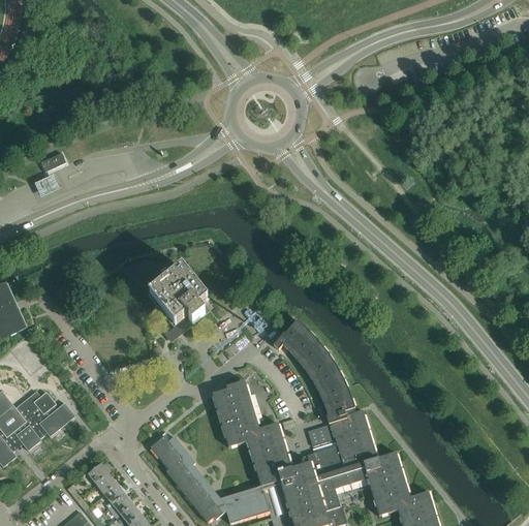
[(45,171),(66,161),(61,152),(41,161),(45,171)]
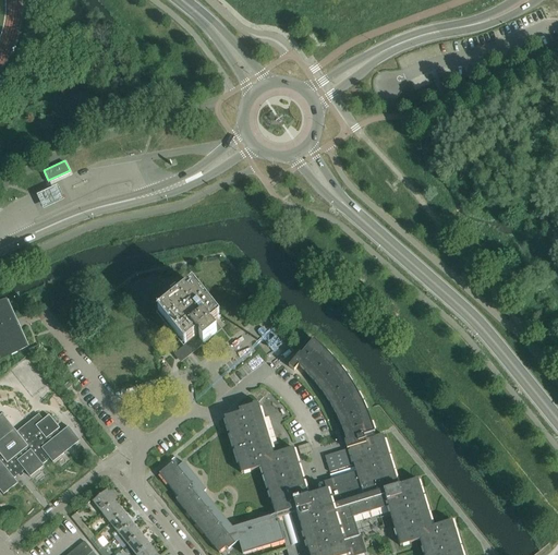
[(57,181),(36,191),(43,206),(64,196),(57,181)]
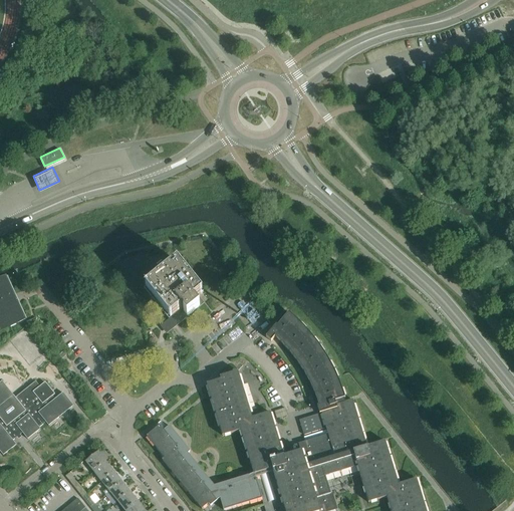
[(175,260),(144,285),(147,288),(169,316),(172,314),(160,324),(161,324),(166,331),(167,331),(173,326),(178,322),(189,313),(188,313),(199,304),(199,305),(204,301),(198,293),(200,291),(202,289),(203,288),(179,257),(175,260)]
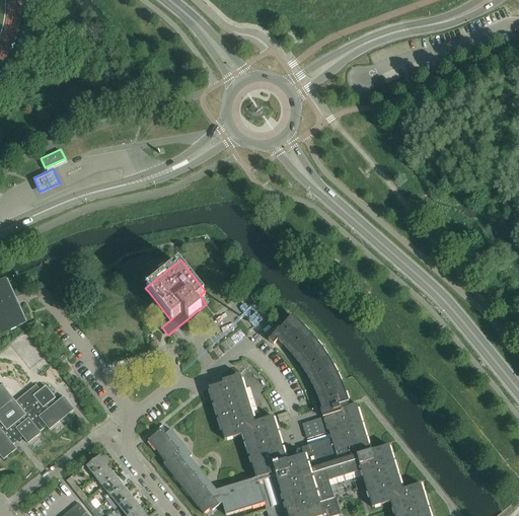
[(0,311),(14,305),(10,296),(4,283),(0,284),(0,311)]
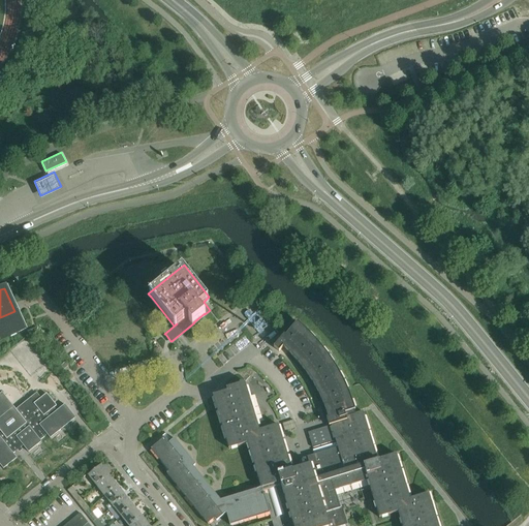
[(14,311),(0,317),(0,327),(3,333),(21,325),(14,311)]
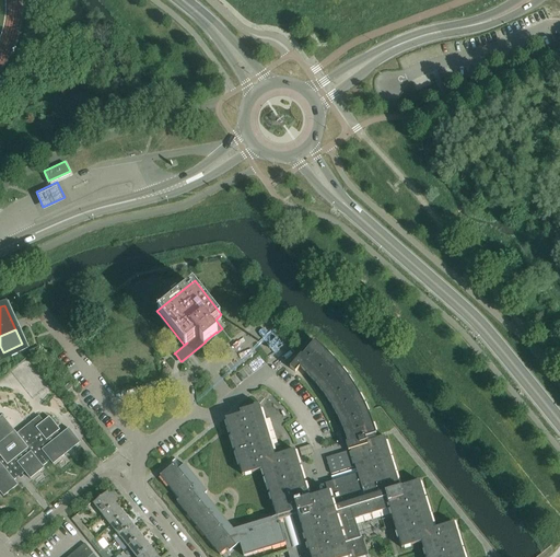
[(167,466),(160,473),(178,497),(176,498),(220,553),(226,546),(229,548),(240,541),(243,554),(284,541),(287,546),(291,544),(294,556),(343,556),(349,556),(351,556),(368,553),(362,535),(360,535),(354,517),(389,506),(401,545),(421,540),(426,556),(465,556),(462,546),(465,546),(464,542),(461,543),(457,531),(459,530),(459,526),(456,528),(453,520),(434,525),(432,519),(435,518),(434,514),(431,515),(428,505),(431,505),(430,502),(430,500),(427,501),(422,487),(426,486),(424,483),(421,484),(419,478),(399,484),(397,477),(400,476),(399,473),(396,474),(393,463),(396,462),(395,459),(392,460),(388,448),(392,447),(391,443),(387,444),(384,433),(376,436),(374,431),(376,431),(370,415),(363,401),(356,386),(347,373),(337,361),(326,349),(314,338),(302,352),(301,351),(290,364),(295,370),(300,364),(305,370),(315,381),(324,392),(331,403),(337,414),(342,427),(347,439),(346,440),(348,449),(326,455),(330,472),(356,464),(357,471),(306,486),(294,447),(275,453),(259,402),(240,408),(240,412),(224,416),(229,430),(226,430),(226,433),(230,433),(234,448),(232,449),(232,452),(235,451),(240,463),(236,464),(237,467),(241,466),(242,473),(261,466),(277,513),(233,528),(205,491),(207,489),(185,462),(182,464),(175,456),(165,464),(167,466)]
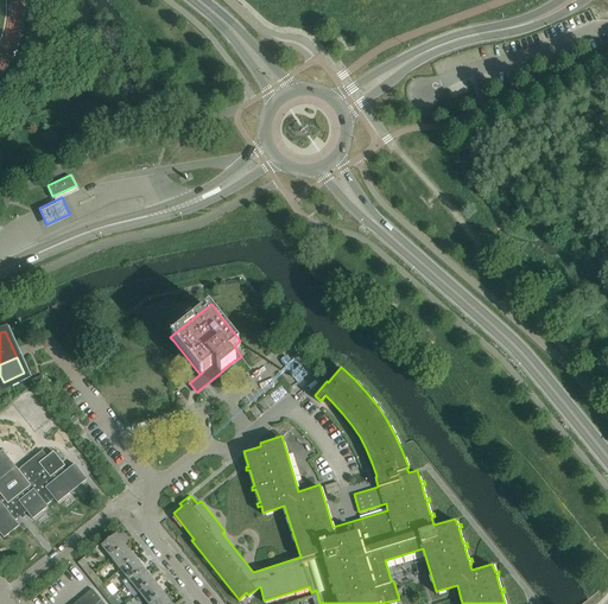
[(43,372),(31,376),(35,386),(46,381),(43,372)]
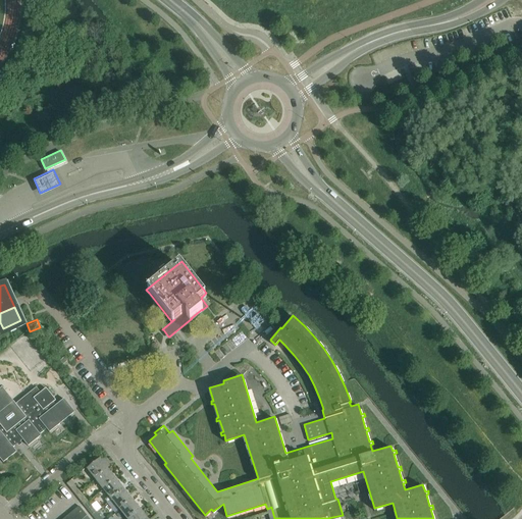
[(238,334),(231,339),(235,344),(241,341),(238,334)]
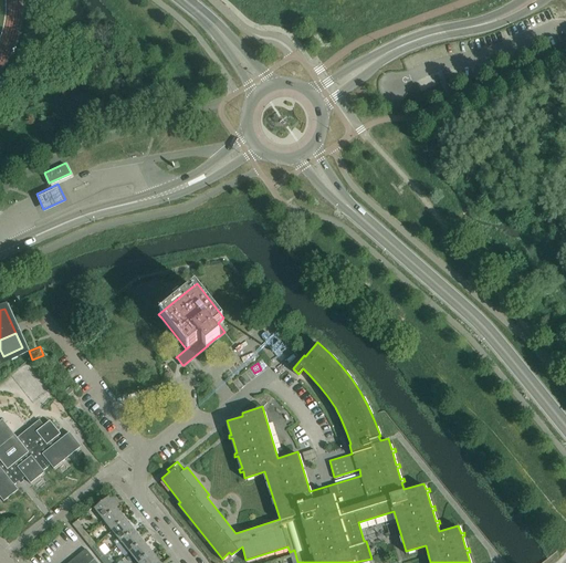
[(91,413),(98,408),(95,404),(87,408),(91,413)]
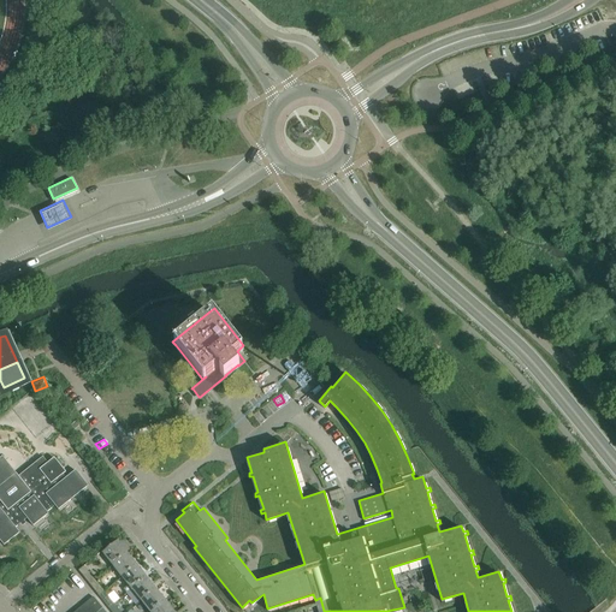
[(42,455),(35,461),(18,474),(3,455),(3,456),(0,457),(0,536),(4,541),(4,542),(19,530),(16,524),(27,516),(33,523),(48,511),(47,510),(55,503),(58,507),(88,483),(76,468),(66,475),(63,471),(65,469),(54,455),(47,459),(42,455)]
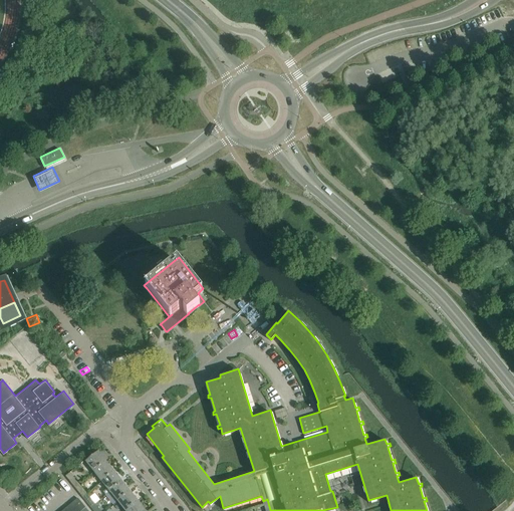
[(105,460),(97,450),(85,460),(93,470),(105,460)]
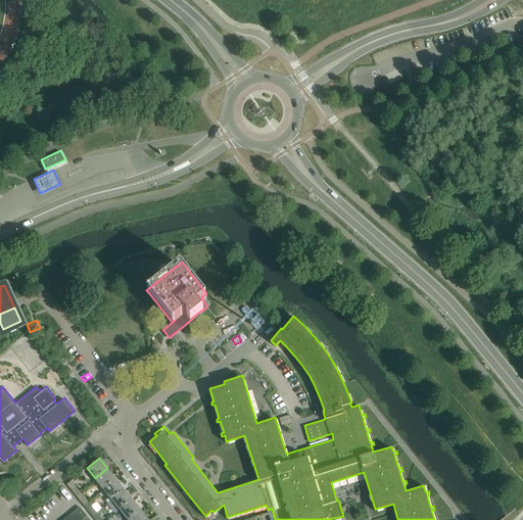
[(107,468),(95,478),(103,488),(115,478),(107,468)]
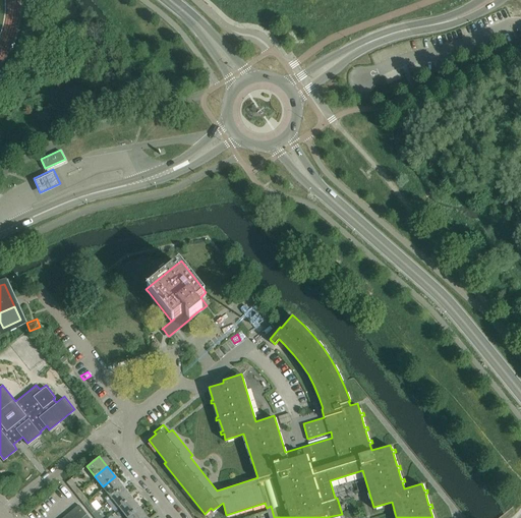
[(79,487),(70,476),(66,480),(75,492),(79,487)]
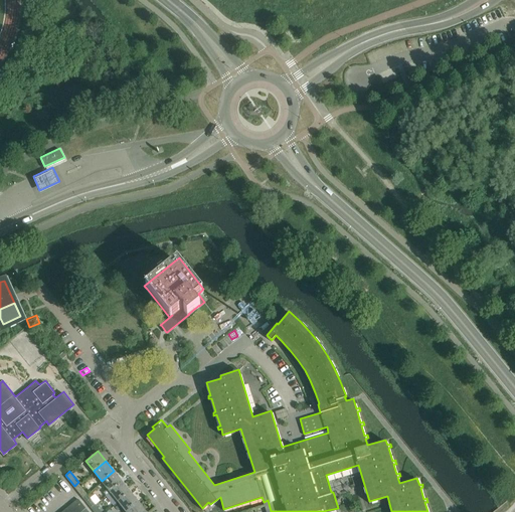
[(122,481),(114,471),(102,481),(108,487),(103,490),(106,494),(110,490),(122,481)]
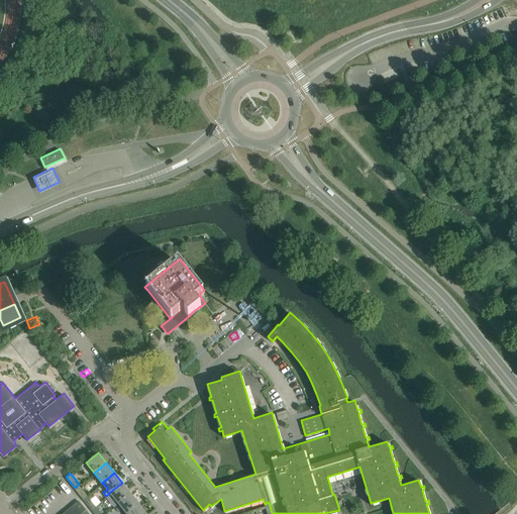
[(130,493),(122,483),(110,492),(118,502),(130,493)]
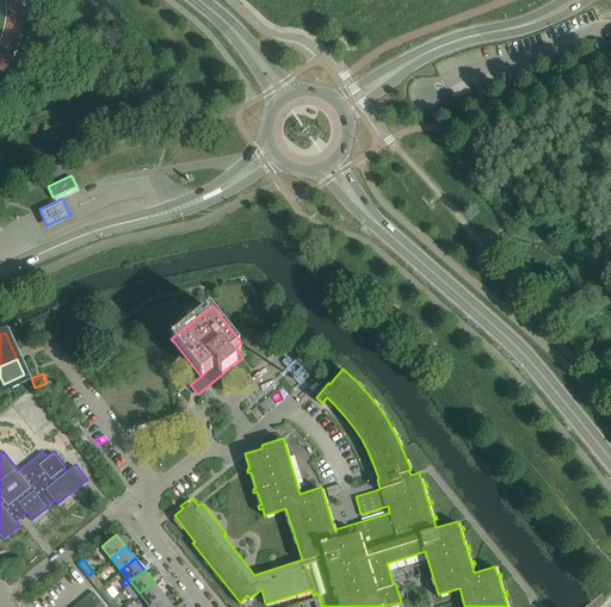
[(93,571),(88,576),(94,584),(96,584),(100,581),(93,571)]
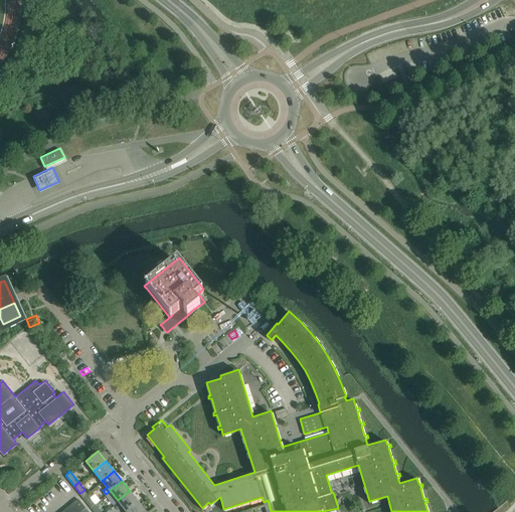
[(130,491),(118,500),(126,510),(138,501),(130,491)]
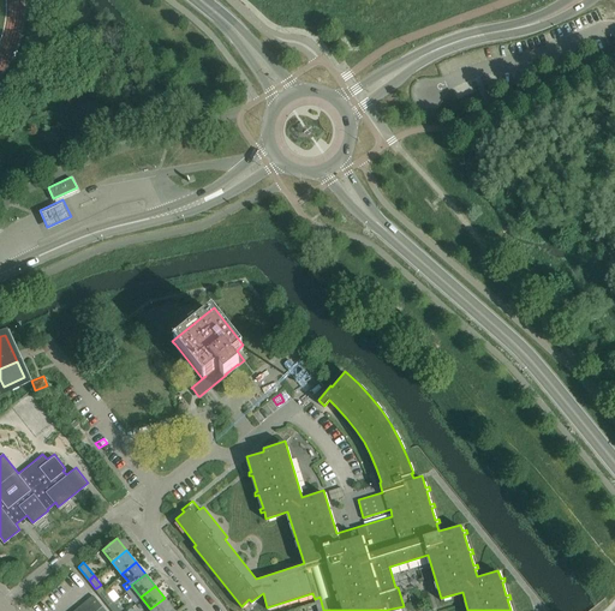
[(107,591),(101,595),(108,604),(113,599),(107,591)]
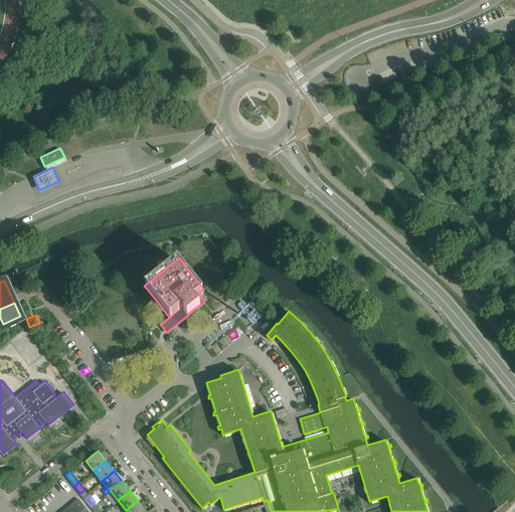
[(77,497),(73,501),(80,510),(81,510),(86,506),(77,497)]
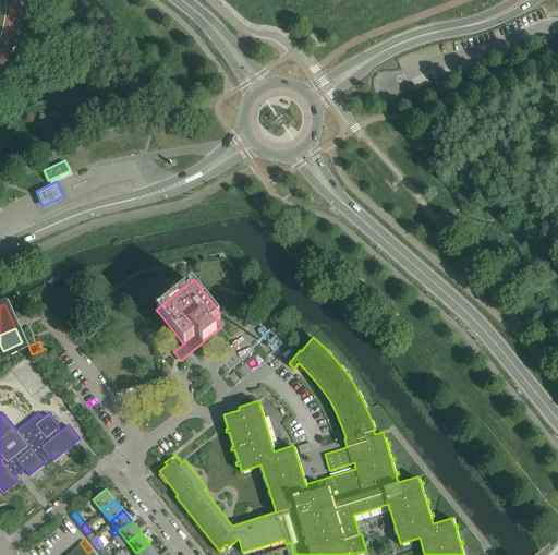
[(80,543),(74,547),(81,554),(84,554),(87,553),(80,543)]
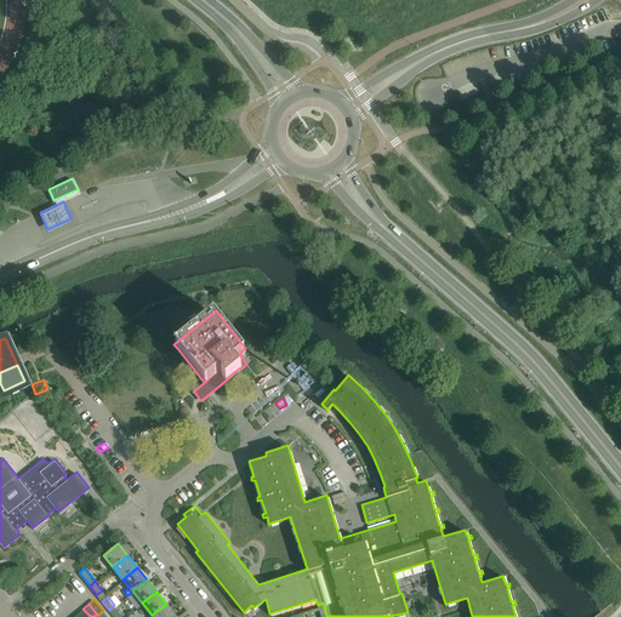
[(166,604),(152,615),(153,616),(174,616),(176,616),(166,604)]
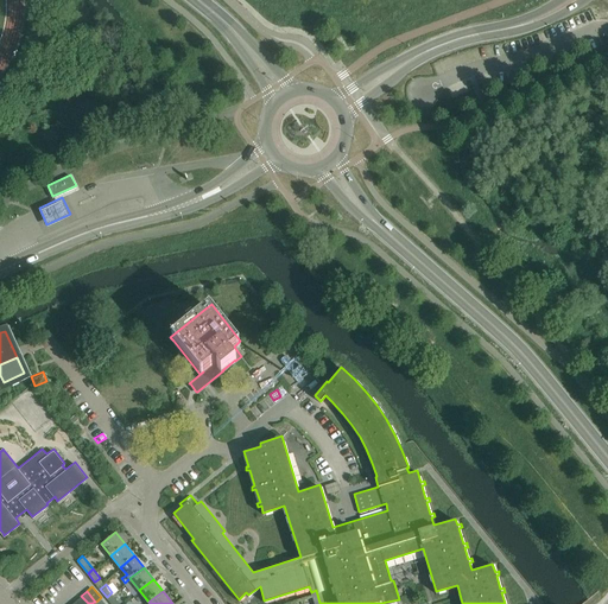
[(112,592),(107,597),(113,603),(114,603),(119,601),(112,592)]
